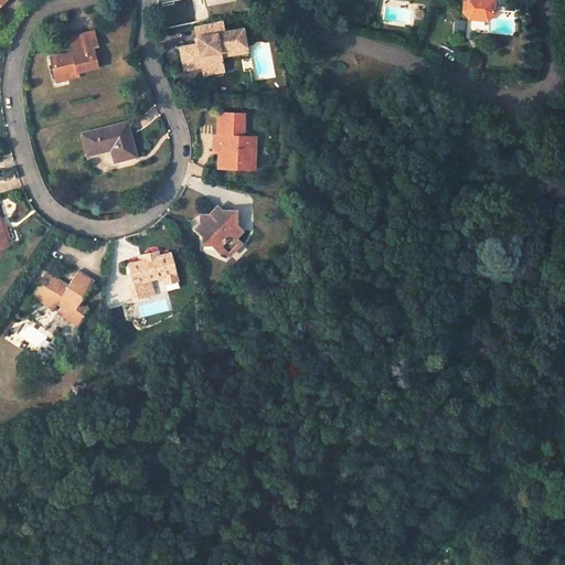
[(492,10),(492,0),(462,0),(462,9),(467,13),(486,14),(492,10)]
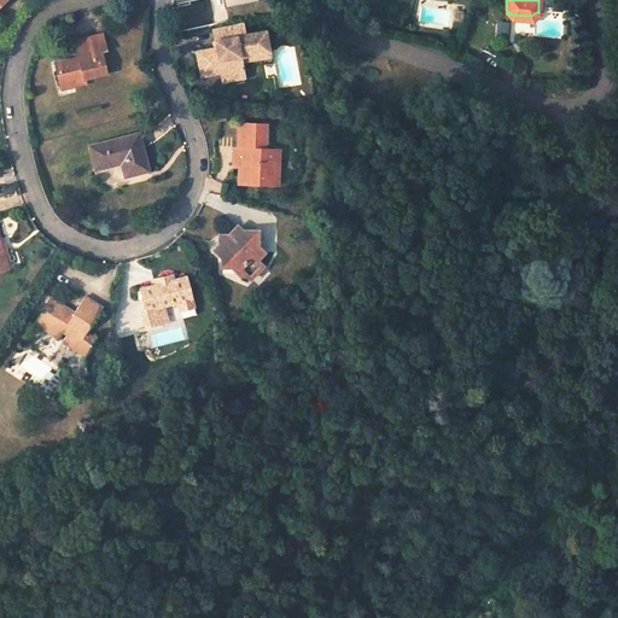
[(248,35),(245,23),(237,24),(213,29),(215,41),(239,36),(248,35)]
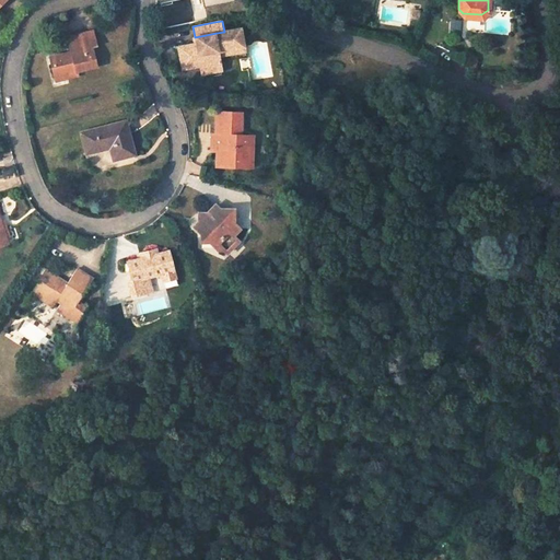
[(79,69),(98,65),(95,45),(100,44),(96,28),(72,34),(76,51),(71,53),(71,49),(53,54),(57,73),(69,71),(70,76),(80,72),(79,69)]
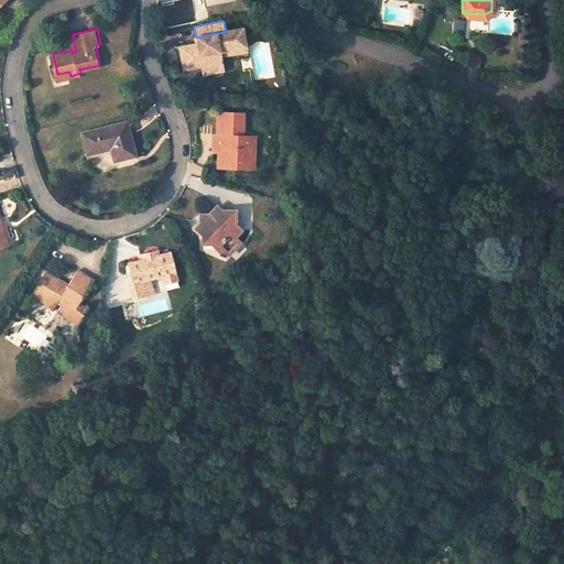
[(226,32),(218,33),(219,38),(221,52),(248,46),(245,29),(226,32)]
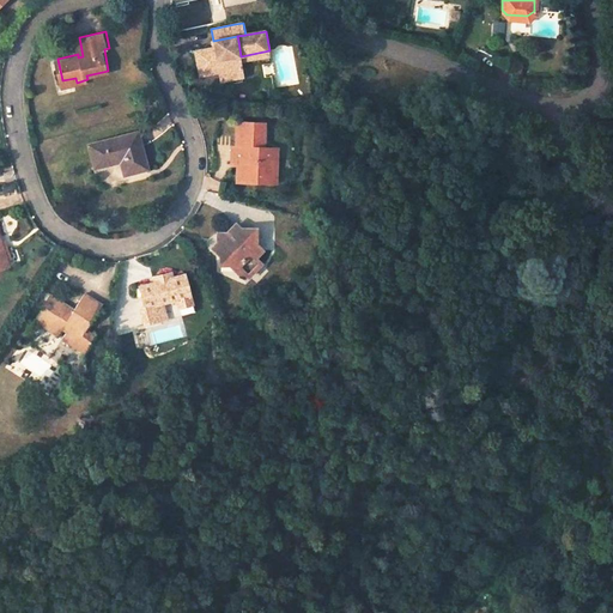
[(241,56),(238,41),(223,44),(224,50),(218,52),(217,47),(196,52),(201,77),(222,72),(224,83),(229,80),(246,78),(242,61),(241,56)]
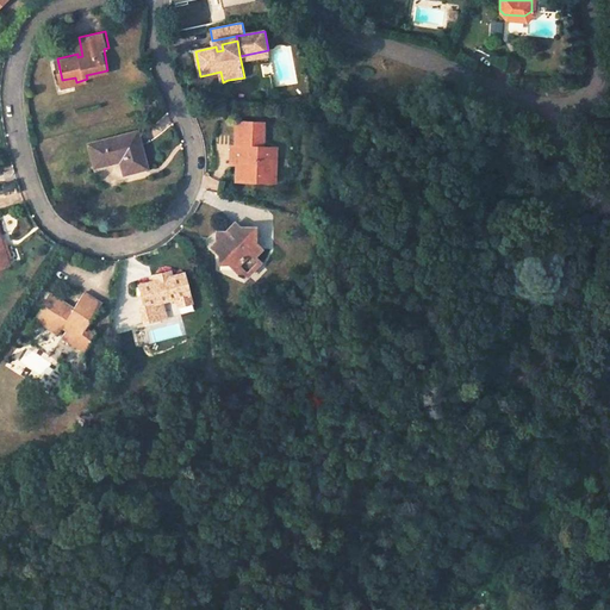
[(268,50),(240,56),(241,61),(269,56),(268,50)]
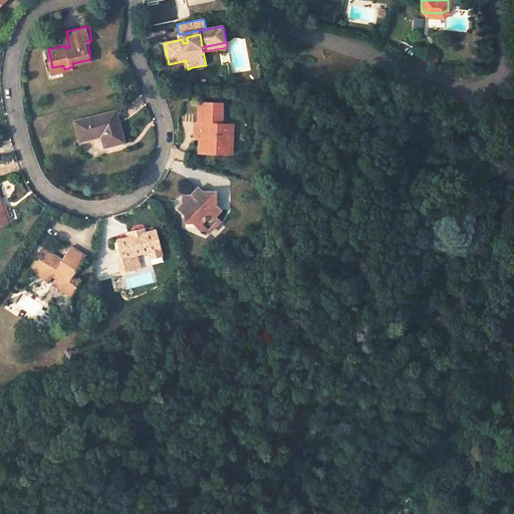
[(199,122),(198,137),(206,137),(206,140),(204,140),(203,152),(224,153),(225,150),(235,150),(236,135),(232,134),(232,124),(224,123),(225,103),(203,102),(202,122),(199,122)]
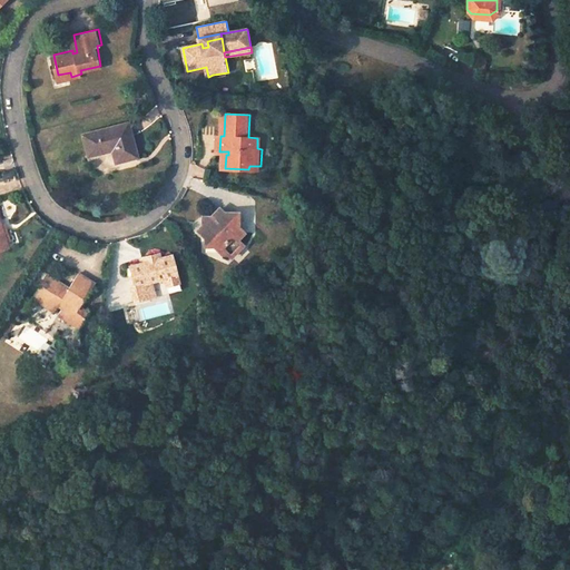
[(126,123),(81,133),(86,154),(110,148),(114,163),(134,158),(126,123)]
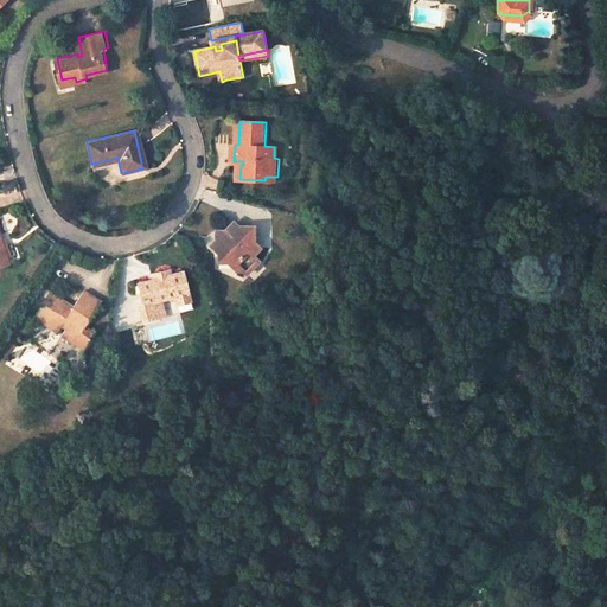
[(224,234),(215,242),(210,247),(216,254),(216,263),(231,262),(234,266),(235,272),(238,270),(243,275),(255,263),(251,257),(257,250),(251,243),(251,229),(237,229),(234,224),(224,234)]
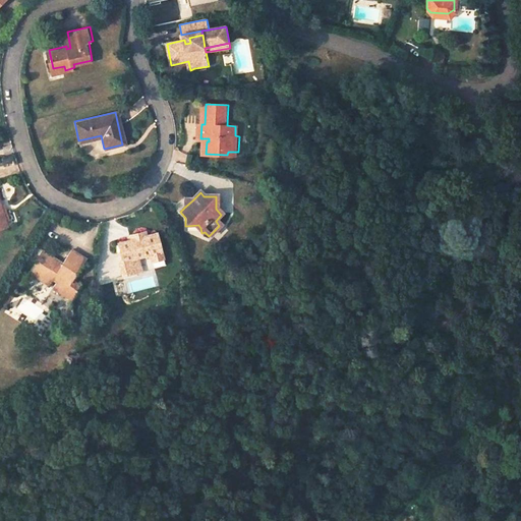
[(184,208),(192,200),(185,199),(184,208)]
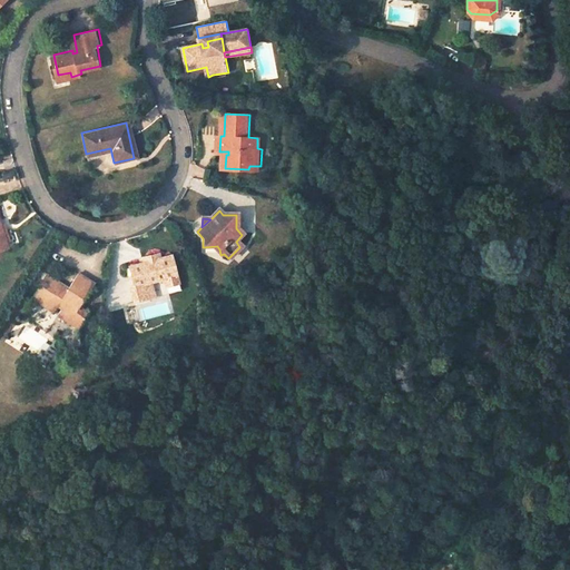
[(168,286),(180,284),(172,256),(163,257),(157,259),(156,254),(145,257),(146,262),(140,263),(127,267),(131,285),(130,286),(135,302),(155,296),(150,281),(166,277),(168,286)]
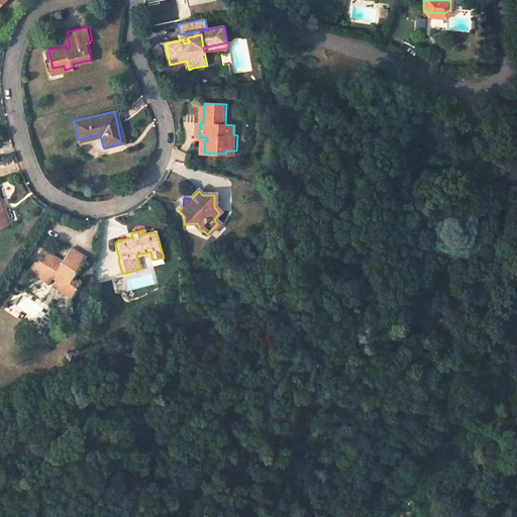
[(72,247),(65,259),(72,263),(72,262),(78,252),(72,247)]
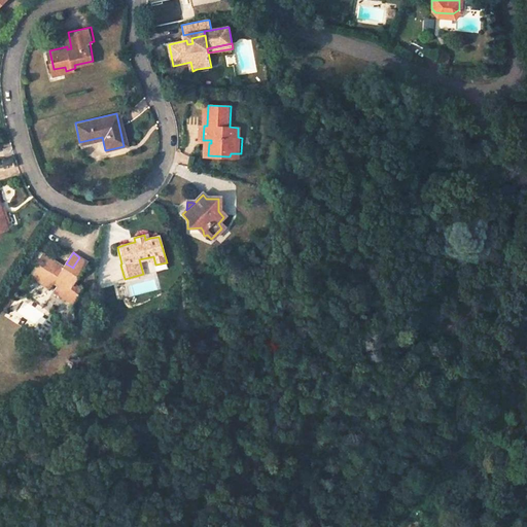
[(74,285),(81,273),(89,261),(79,257),(73,267),(73,268),(66,264),(64,267),(50,258),(44,268),(38,264),(29,278),(49,290),(56,280),(60,283),(57,286),(59,288),(60,288),(65,291),(62,297),(56,293),(57,304),(55,307),(58,308),(60,320),(74,321),(73,304),(82,290),(74,285)]
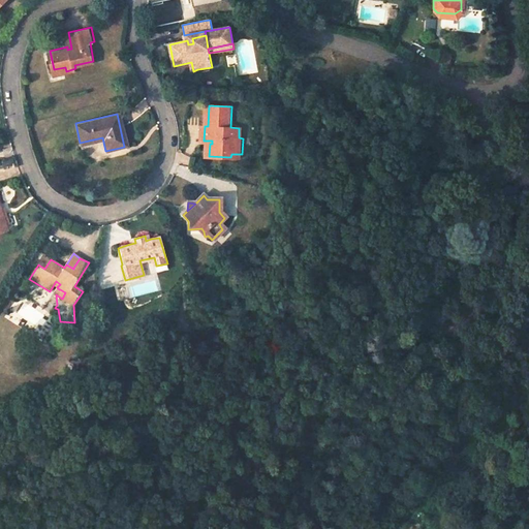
[(65,292),(60,289),(59,289),(56,294),(62,299),(65,292)]
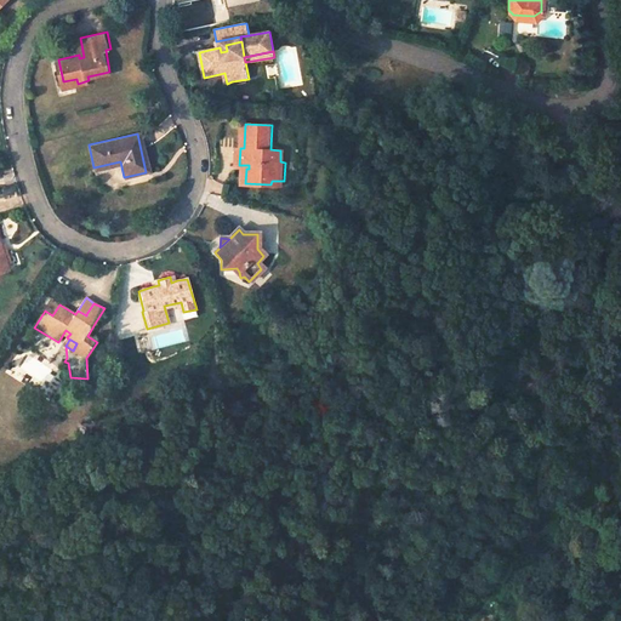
[(33,352),(51,363),(58,353),(40,341),(33,352)]
